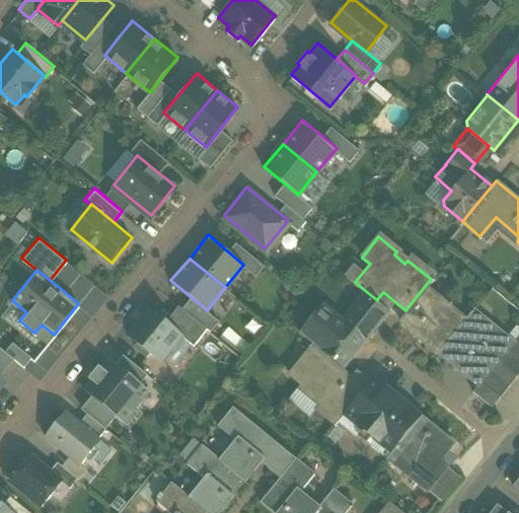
[(464,318),(425,286),(405,310),(399,318),(438,350),(464,318)]
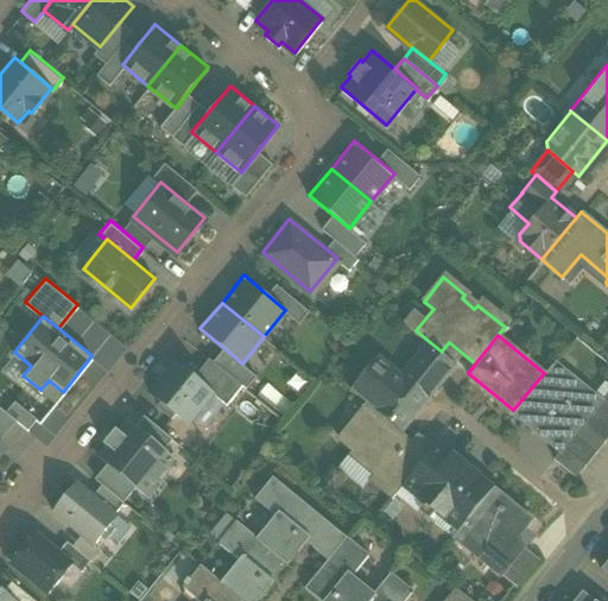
[(430,342),(391,390),(368,371),(353,390),(400,428),(455,361),(442,350),(442,352),(430,342)]
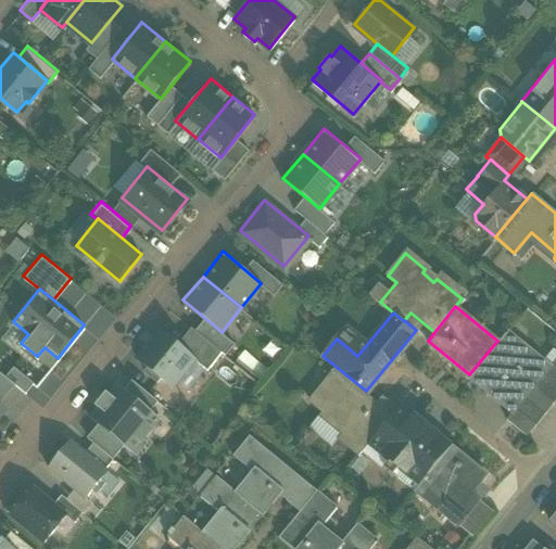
[(160,375),(171,383),(192,357),(160,329),(137,356),(149,365),(146,369),(155,379),(160,375)]
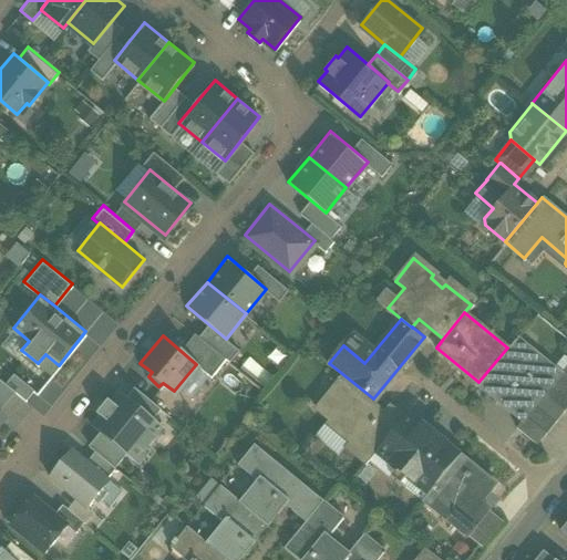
[(543,361),(515,338),(507,348),(478,382),(522,417),(525,413),(534,402),(544,391),(553,380),(558,372),(543,361)]
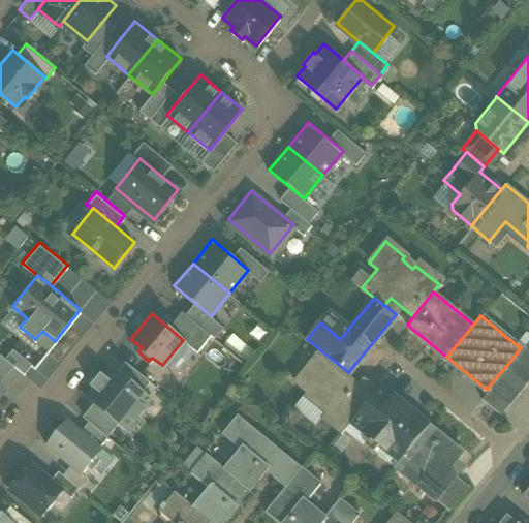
[(528,348),(524,344),(521,347),(516,355),(528,365),(528,348)]
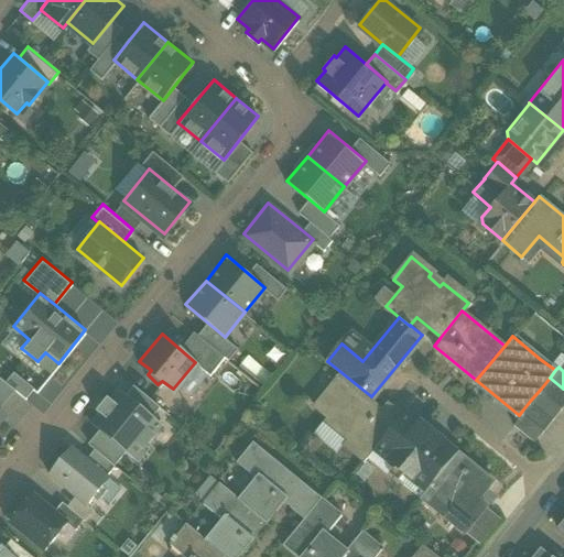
[(33,385),(13,369),(4,379),(25,396),(33,385)]
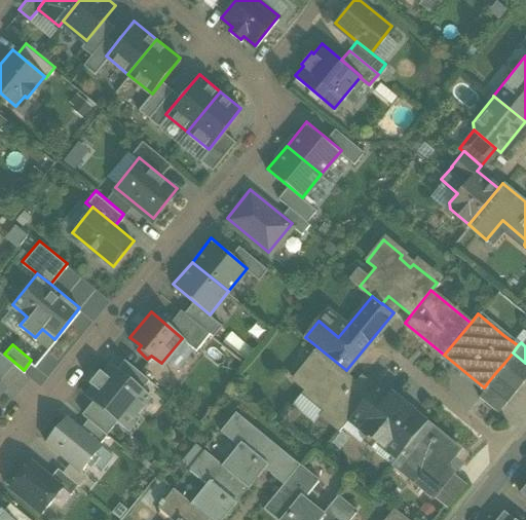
[(354,384),(314,351),(295,376),(308,387),(305,392),(344,422),(355,408),(371,390),(374,385),(362,375),(354,384)]
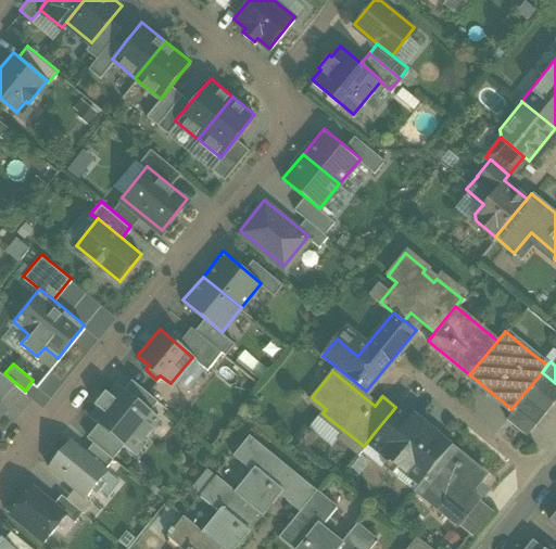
[(555,395),(555,383),(542,372),(533,383),(553,399),(555,395)]
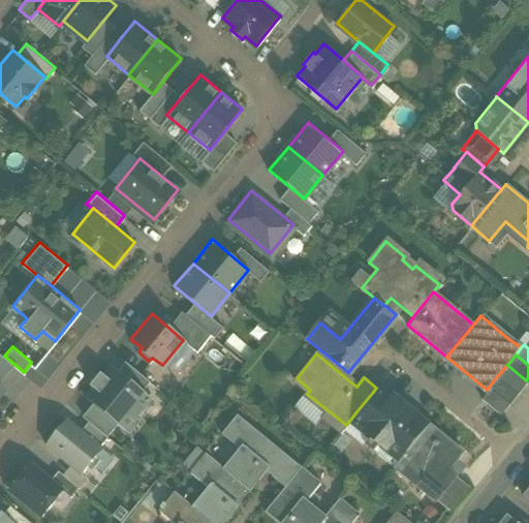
[(86,395),(121,422),(146,390),(112,363),(86,395)]
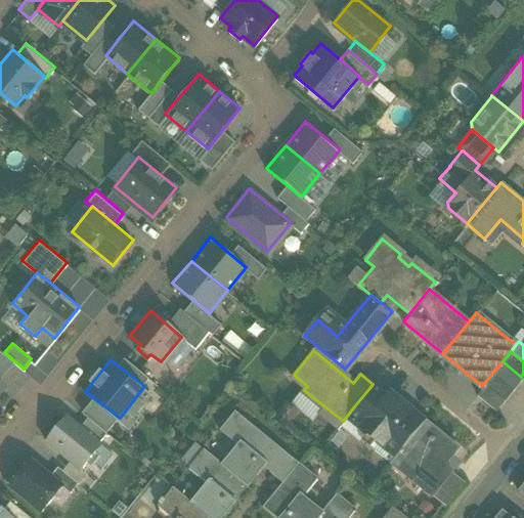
[(521,377),(503,361),(493,372),(513,387),(521,377)]
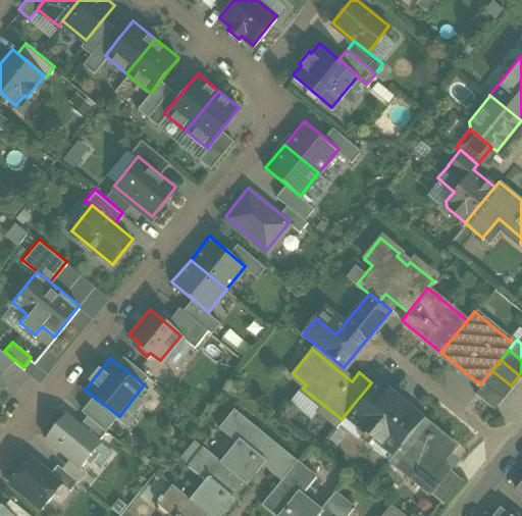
[(511,385),(491,370),(483,380),(503,396),(511,385)]
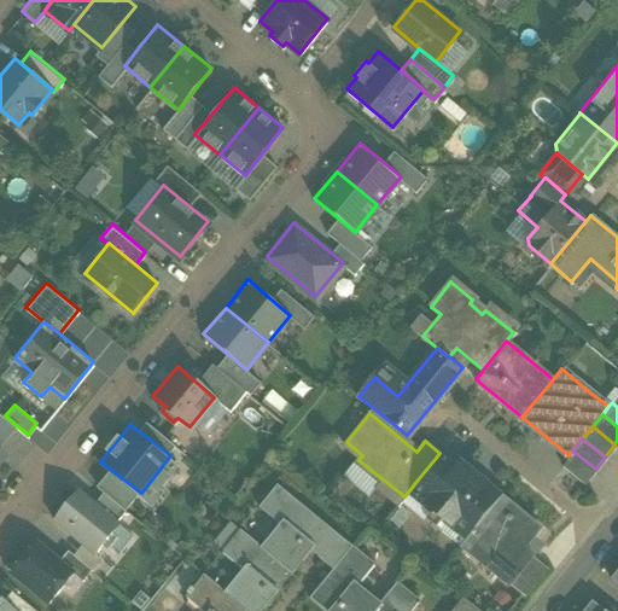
[(595,469),(572,451),(569,455),(563,464),(584,482),(595,469)]
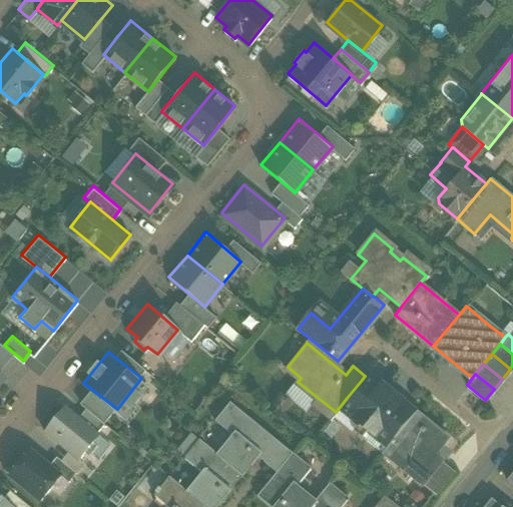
[(416,409),(374,375),(367,385),(362,380),(347,398),(352,402),(345,411),(368,430),(364,435),(382,450),(416,409)]
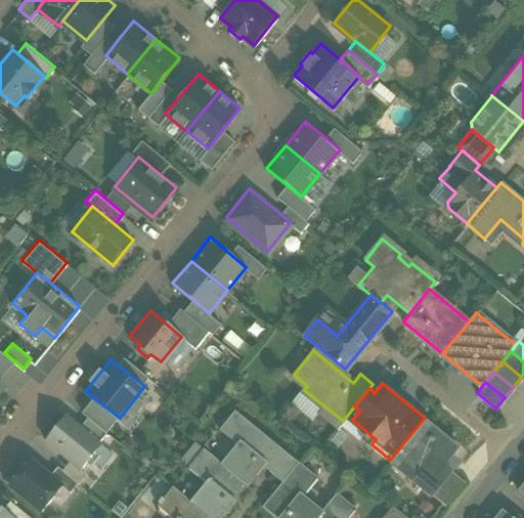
[(298,461),(235,409),(220,428),(236,442),(221,461),(221,462),(245,481),(244,481),(247,484),(266,460),(273,466),(270,469),(282,479),(298,461)]
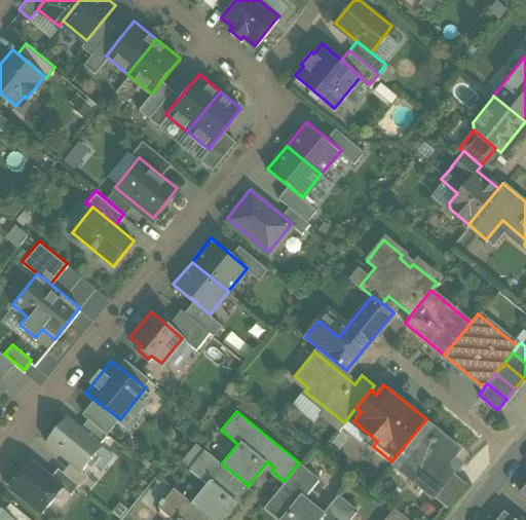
[(80,426),(66,415),(45,440),(71,460),(80,469),(101,444),(99,442),(80,426)]
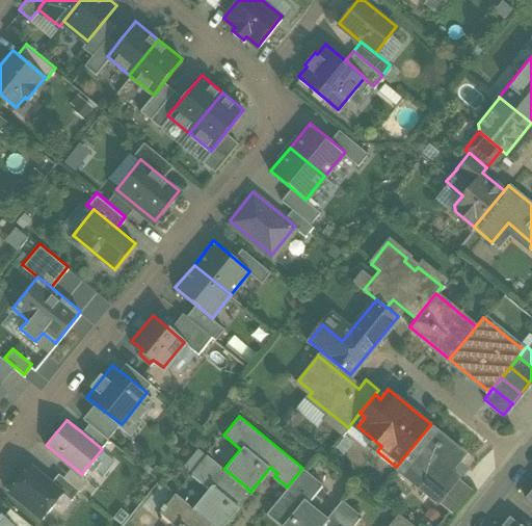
[(107,438),(88,421),(81,431),(100,447),(107,438)]
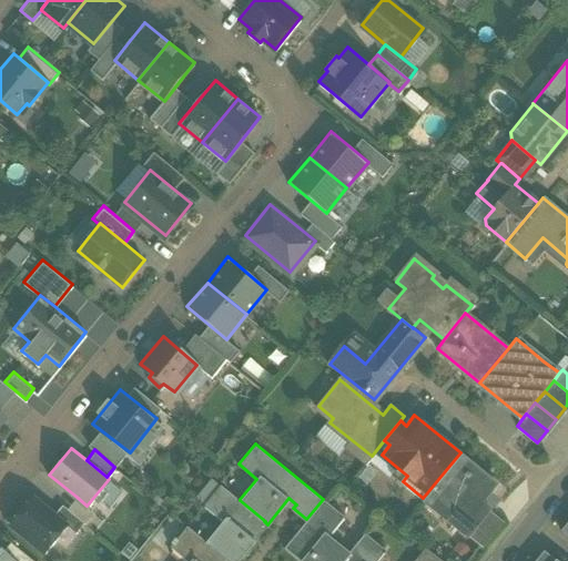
[(460,452),(423,498),(442,513),(452,501),(477,522),(490,506),(482,499),(496,481),(460,452)]
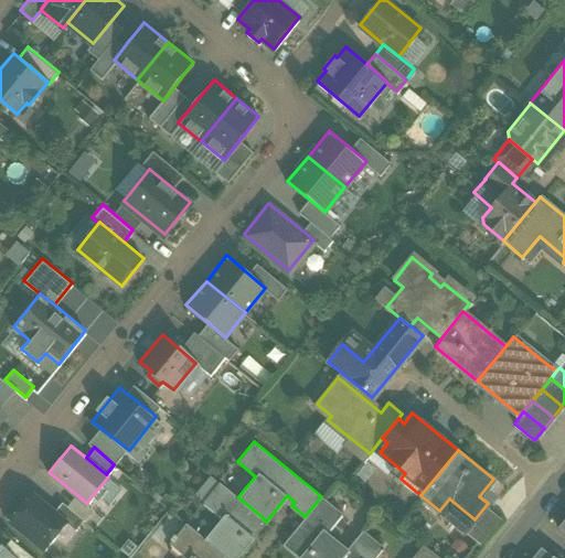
[(205,495),(217,475),(209,470),(196,490),(205,495)]
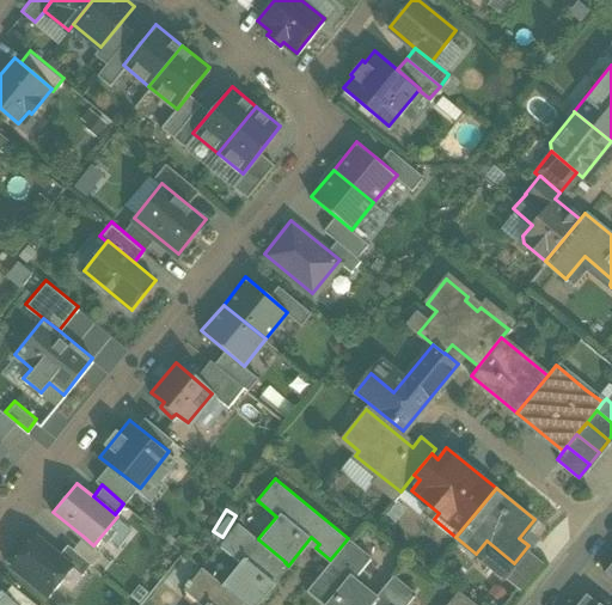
[(258,538),(238,523),(220,545),(240,561),(222,584),(221,584),(248,604),(255,604),(276,580),(273,578),(285,562),(286,562),(258,539),(258,538)]
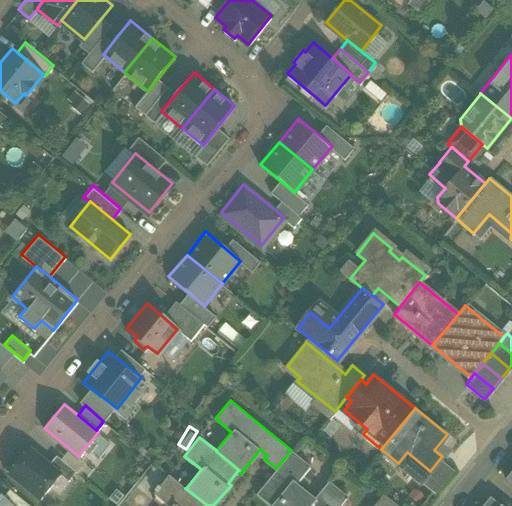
[(47,462),(29,447),(9,471),(40,497),(60,472),(47,462)]
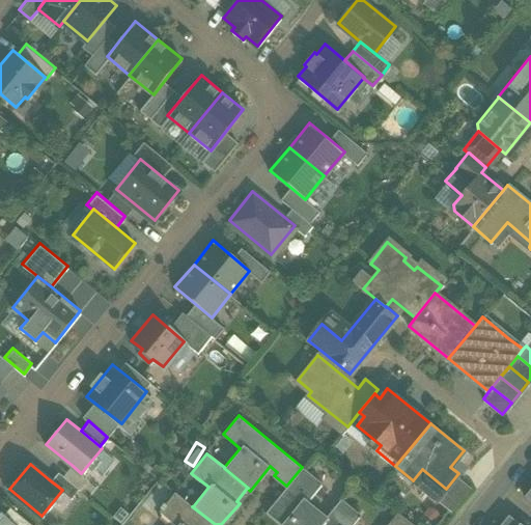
[(81,473),(72,465),(63,474),(73,482),(79,487),(87,477),(81,473)]
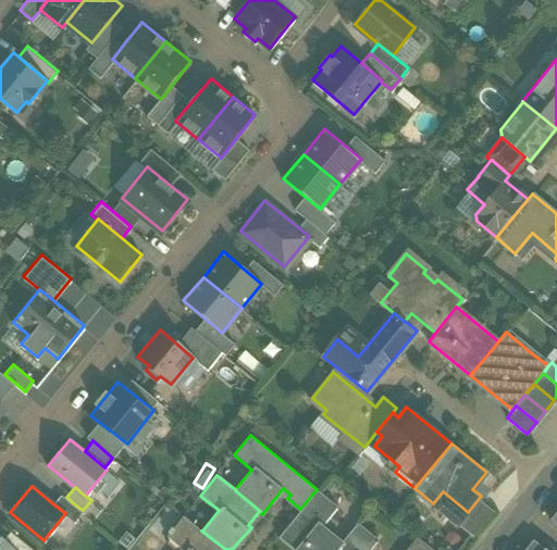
[(300,509),(279,535),(297,549),(334,549),(343,540),(342,540),(322,522),(336,504),(317,489),(300,509)]
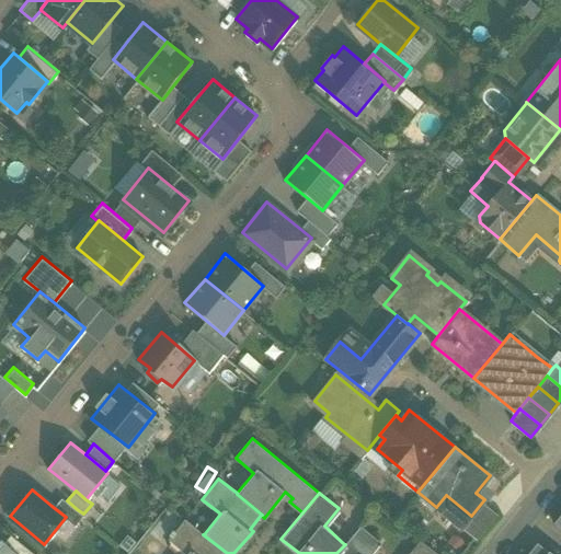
[(60,495),(52,506),(66,517),(69,519),(77,509),(67,500),(60,495)]
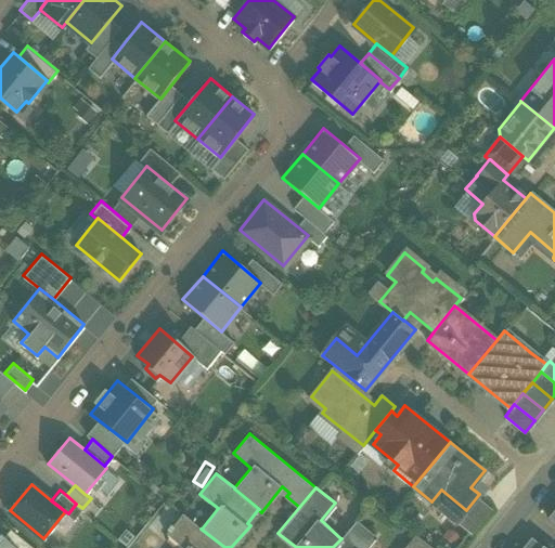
[(224,547),(201,529),(202,529),(182,512),(168,531),(188,547),(186,547),(224,547)]
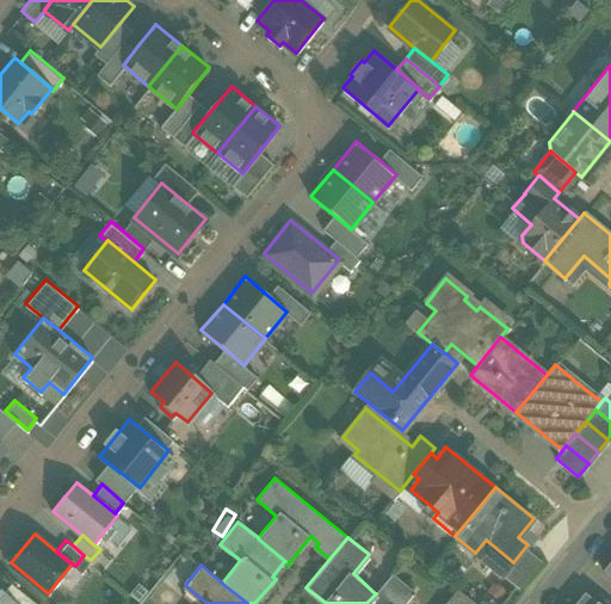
[(393,573),(375,593),(376,593),(366,603),(403,603),(415,591),(393,573)]
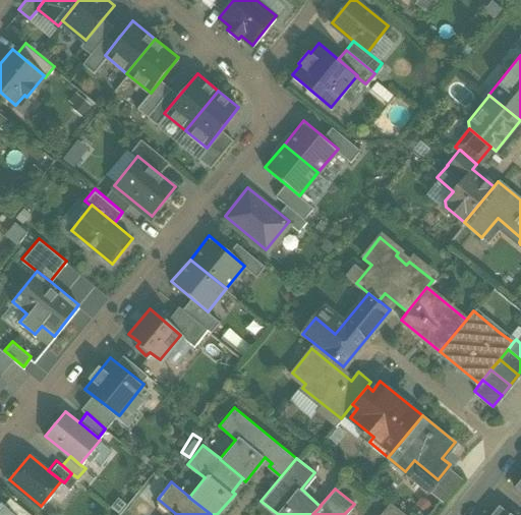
[(33,514),(9,496),(2,505),(13,514),(33,514)]
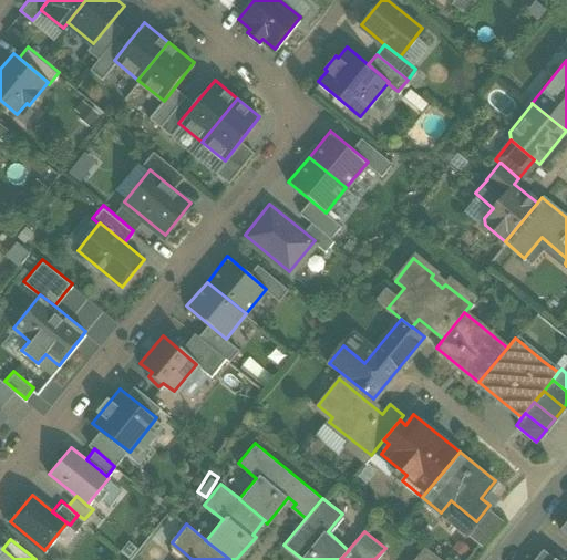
[(444,559),(424,545),(415,555),(422,559),(444,559)]
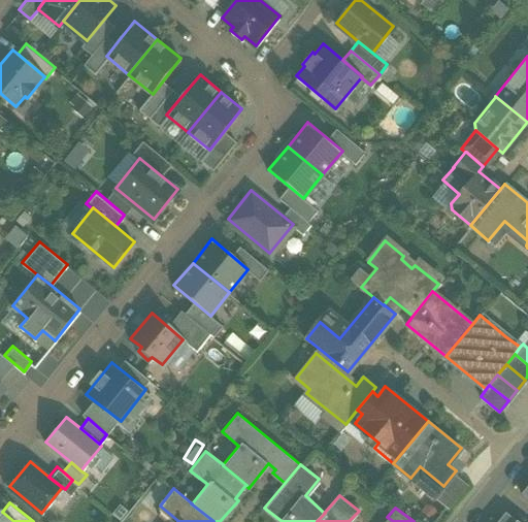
[(13,521),(2,512),(0,510),(0,521),(13,521)]
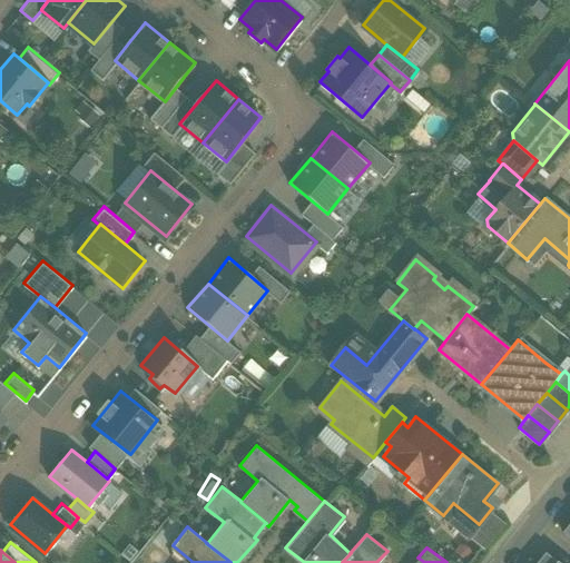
[(559,562),(547,553),(538,562),(560,562),(559,562)]
